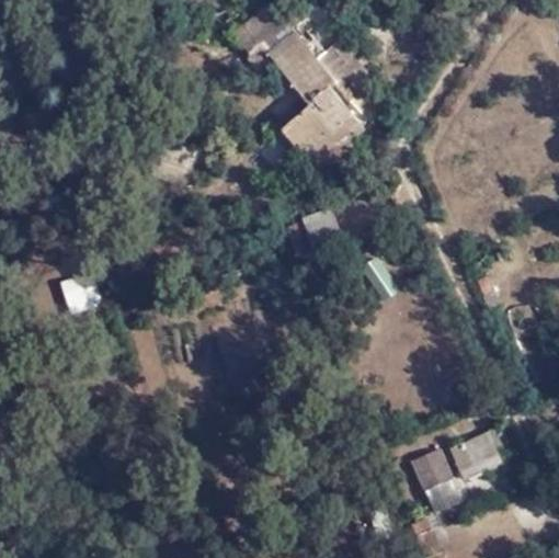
[(178,18),(173,4),(159,9),(163,23),(178,18)]
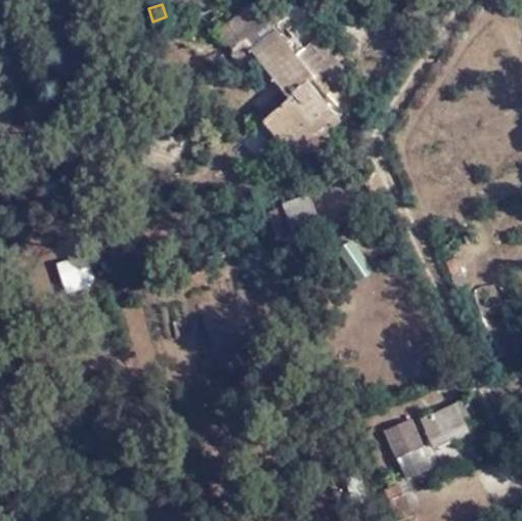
[(320,99),(329,92),(307,49),(305,51),(285,29),(276,36),(254,6),(217,33),(245,69),(256,59),(284,93),(252,118),(280,156),(304,137),(311,141),(325,129),(314,115),(325,106),(320,99)]
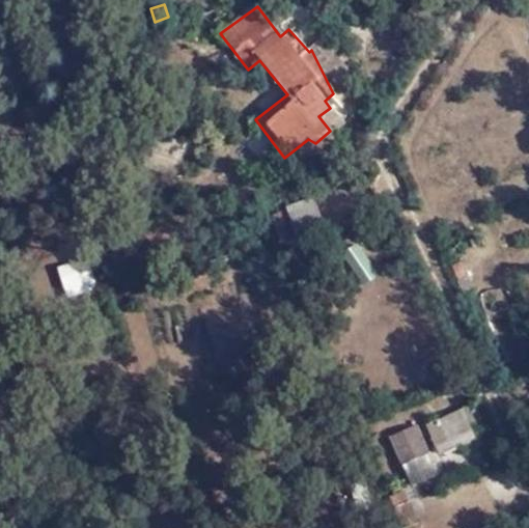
[(321,56),(338,46),(332,33),(314,48),(321,56)]
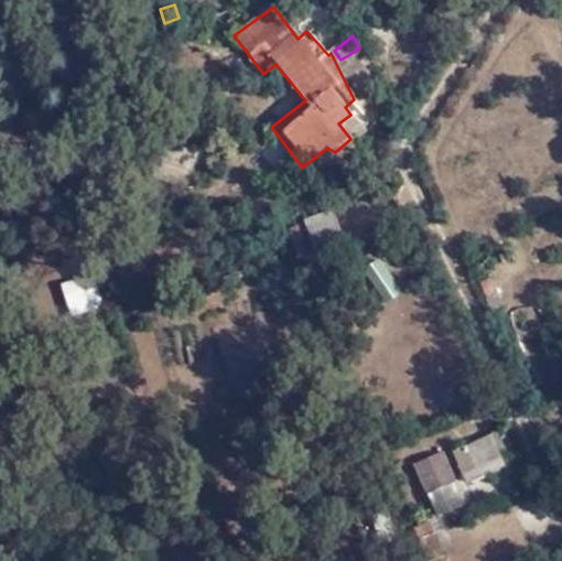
[(331,53),(354,99),(364,89),(341,60),(334,51),(331,53)]
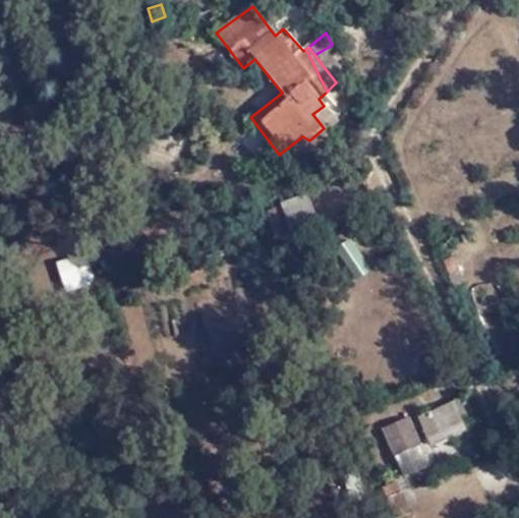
[(315,221),(306,196),(270,213),(282,238),(315,221)]
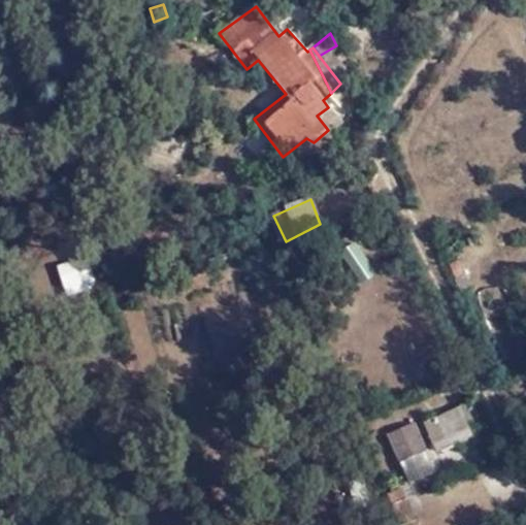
[(377,271),(357,242),(341,254),(362,284),(377,271)]
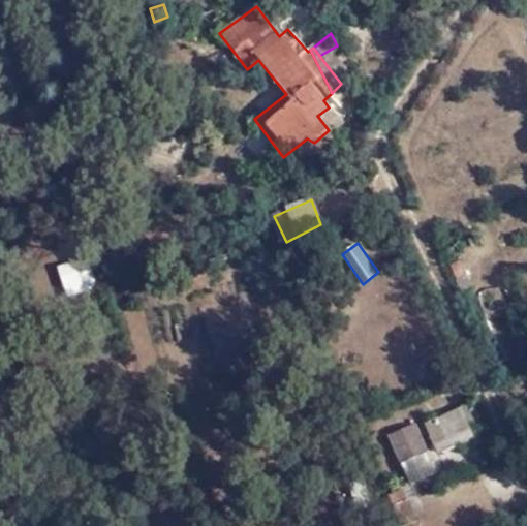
[(97,284),(86,251),(64,261),(76,292),(97,284)]
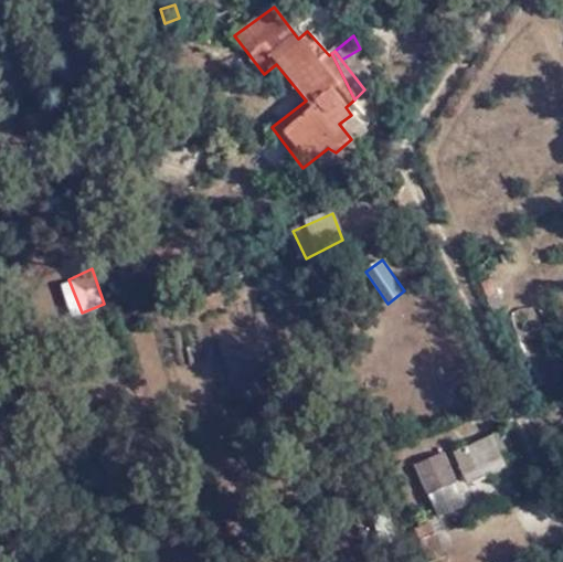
[(481,456),(476,444),(455,454),(463,466),(481,456)]
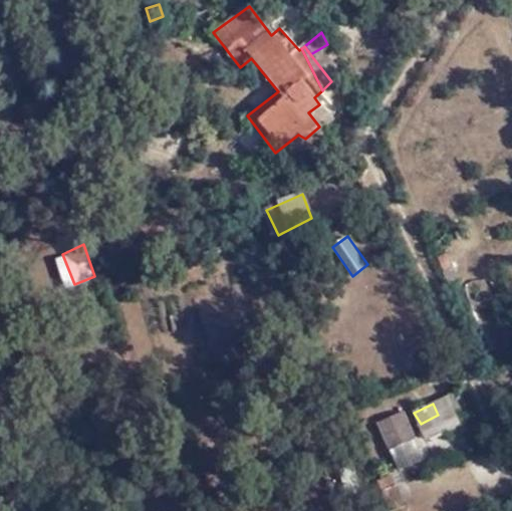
[(387,449),(414,438),(417,436),(404,410),(376,423),(387,449)]
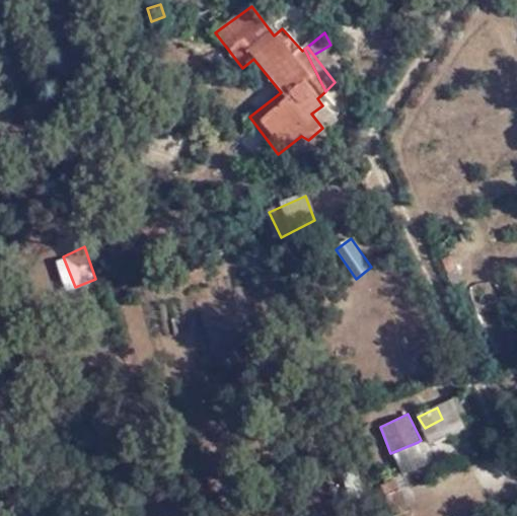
[(468,428),(427,444),(433,459),(474,443),(468,428)]
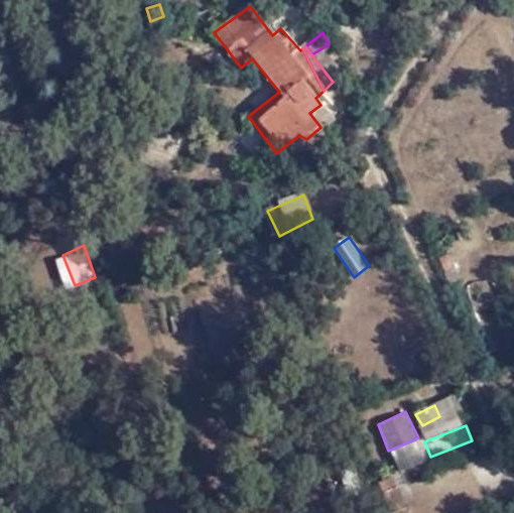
[(424,460),(415,439),(388,451),(398,472),(424,460)]
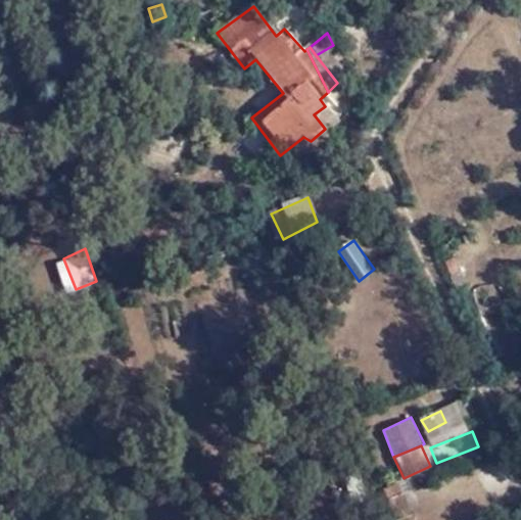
[(386,499),(399,492),(396,483),(382,490),(386,499)]
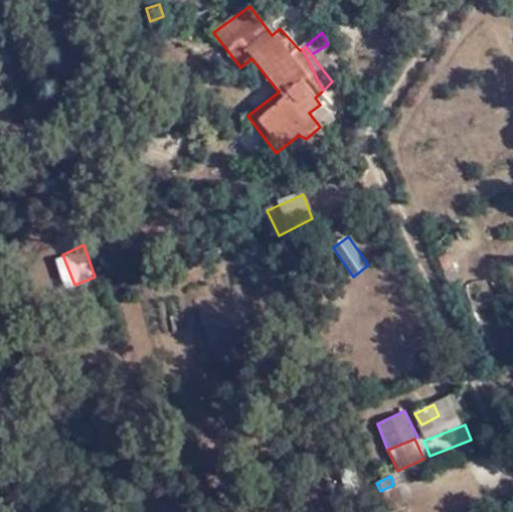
[(380,491),(389,511),(392,511),(407,506),(397,484),(393,485),(380,491)]
